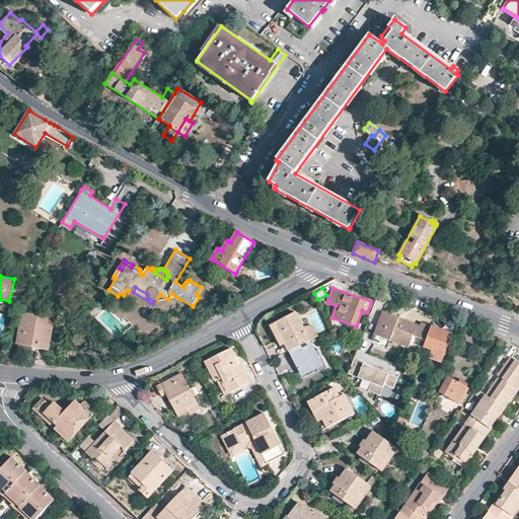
[(55,316),(23,310),(16,343),(49,349),(55,316)]
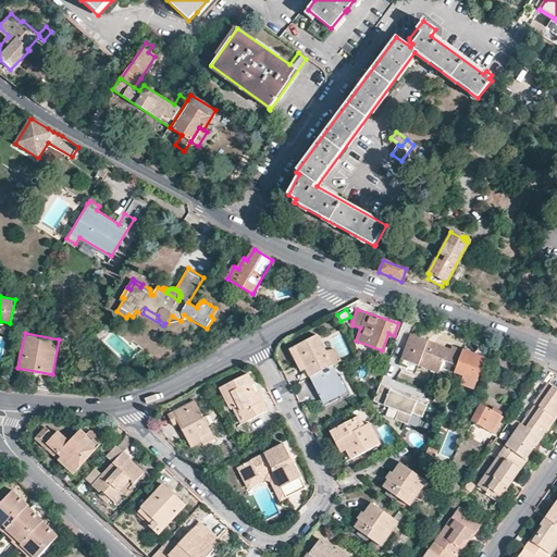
[(454,371),(462,351),(452,346),(449,350),(411,335),(410,334),(401,355),(418,361),(453,375),(454,371)]
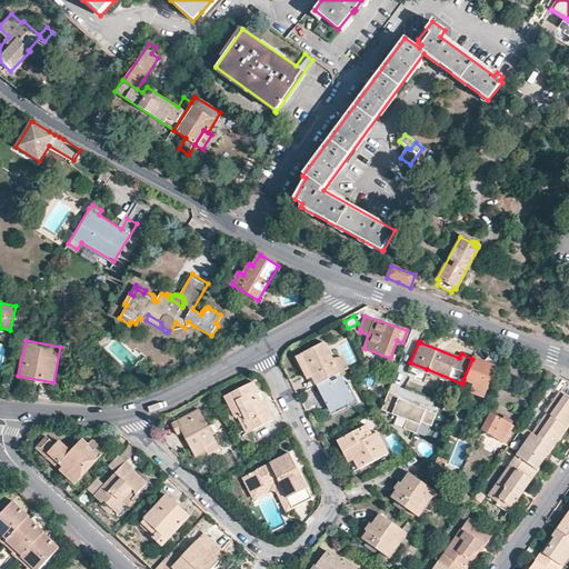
[(331,358),(323,342),(301,355),(312,377),(316,385),(317,385),(339,373),(331,358)]
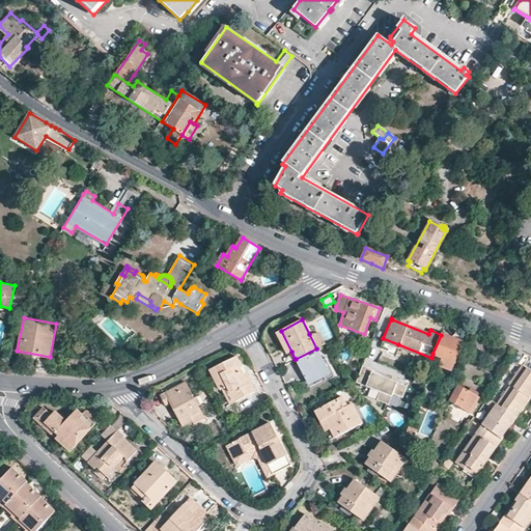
[(457,334),(448,330),(446,335),(456,339),(457,334)]
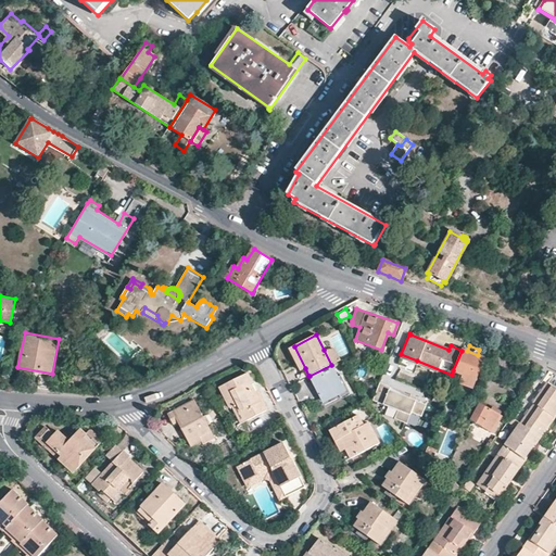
[(305,368),(294,346),(289,349),(301,370),(305,368)]
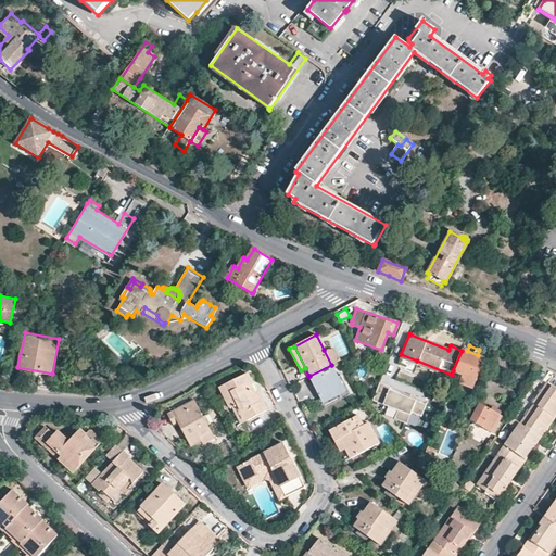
[(335,348),(324,350),(331,365),(341,359),(335,348)]
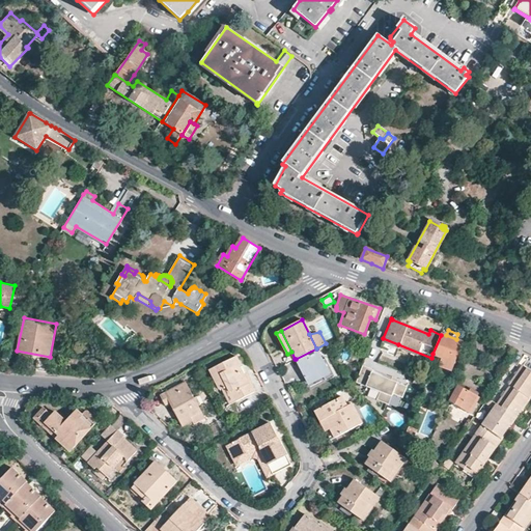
[(441,334),(441,335),(432,354),(442,358),(439,366),(452,371),(463,341),(456,339),(446,335),(441,334)]
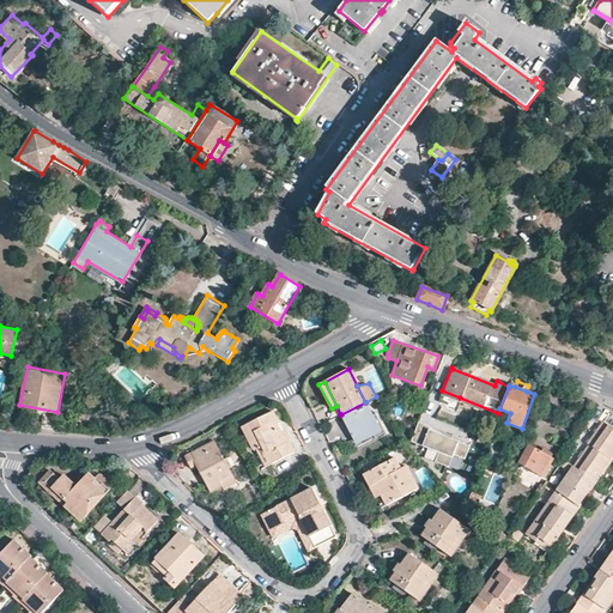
[(460,398),(442,390),(441,395),(459,402),(460,398)]
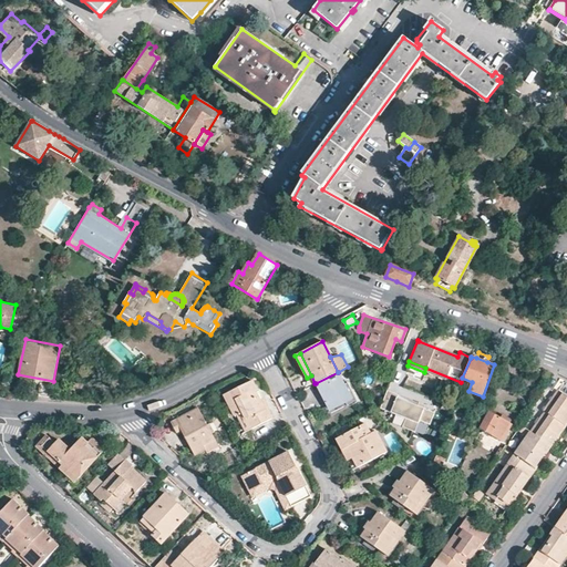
[(356,401),(347,383),(344,384),(338,372),(316,383),(315,383),(328,409),(343,401),(346,405),(356,401)]
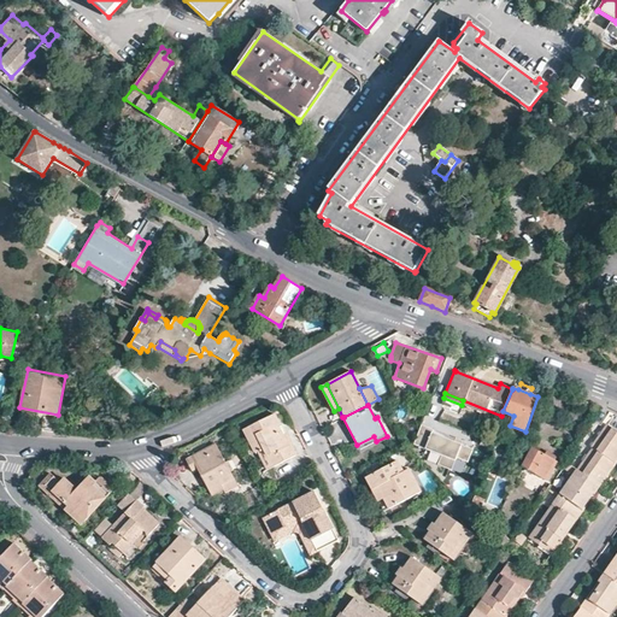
[(254,453),(258,451),(264,447),(274,466),(294,456),(294,457),(297,457),(285,434),(282,435),(278,427),(281,425),(275,413),(244,430),(254,453)]
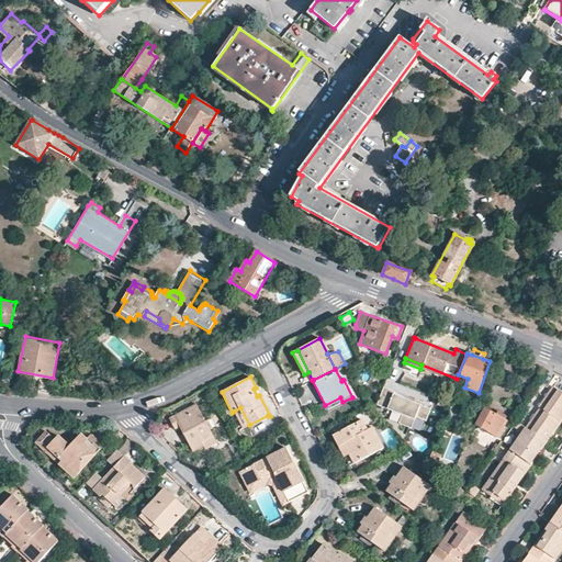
[(41,379),(38,392),(49,393),(52,381),(41,379)]
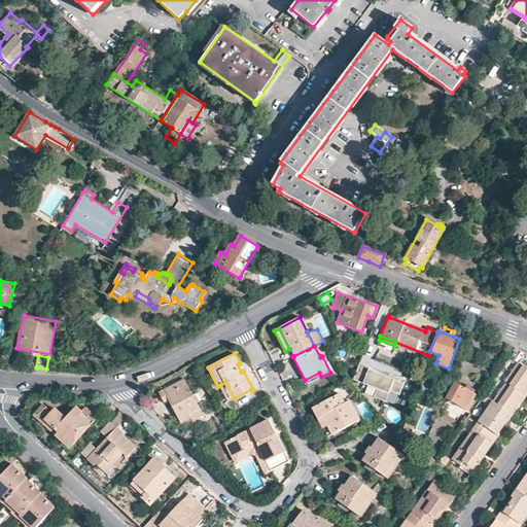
[(393,380),(395,377),(389,374),(388,378),(369,370),(370,366),(359,362),(353,380),(362,384),(364,381),(377,386),(373,397),(385,401),(389,391),(398,395),(403,383),(393,380)]
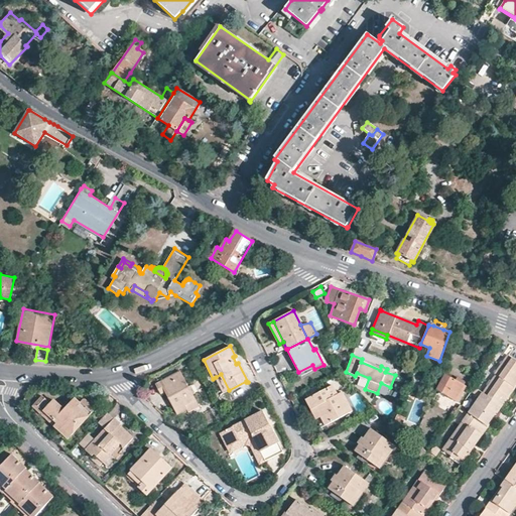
[(497,375),(483,394),(503,406),(515,388),(514,387),(515,384),(515,360),(508,355),(495,374),(497,375)]
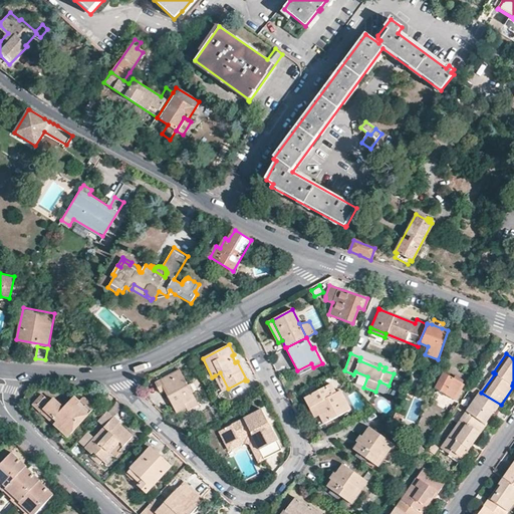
[(185,403),(195,398),(179,370),(155,383),(160,392),(164,389),(177,413),(186,407),(187,407),(185,403)]
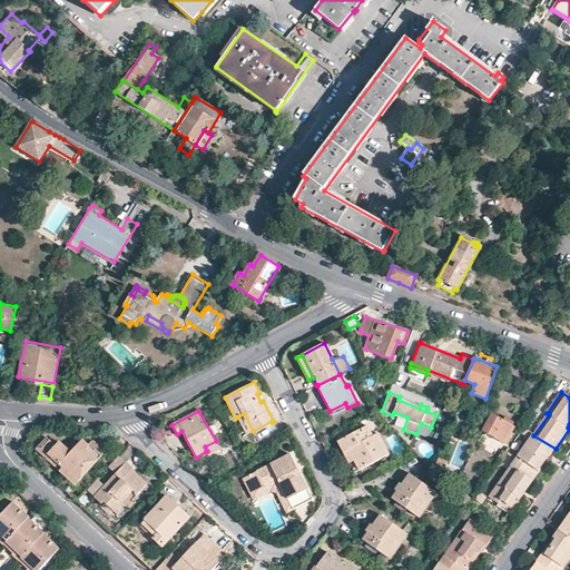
[(244,413),(238,416),(247,434),(253,431),(244,413)]
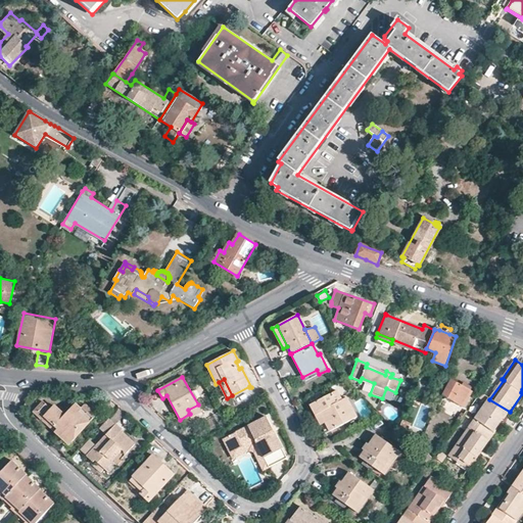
[(453,379),(443,395),(462,407),(466,398),(468,399),(473,391),(453,379)]
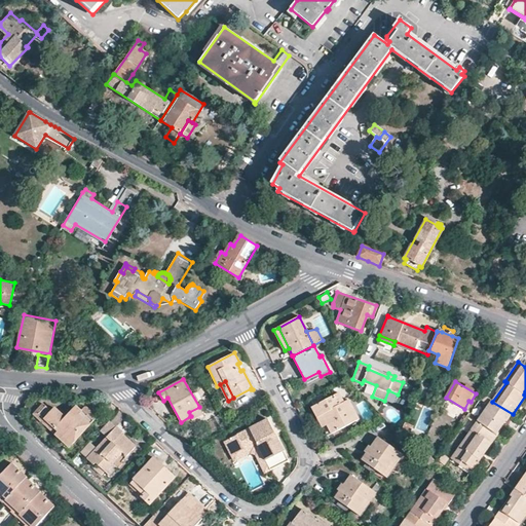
[(311,406),(317,417),(323,414),(327,424),(332,433),(359,419),(348,399),(343,402),(338,391),(311,406)]
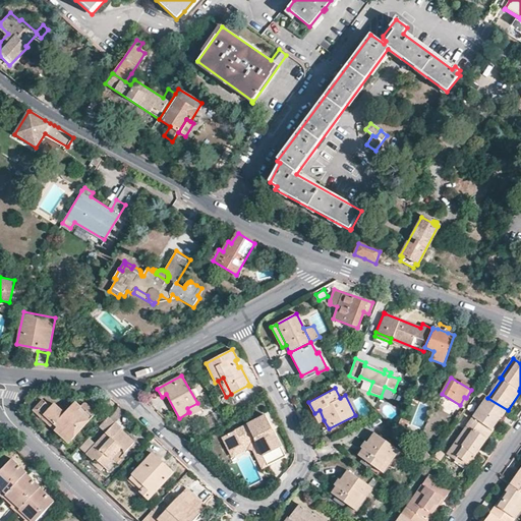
[(487,398),(478,392),(475,396),(484,402),(474,417),(493,429),(501,417),(502,418),(508,410),(487,398)]
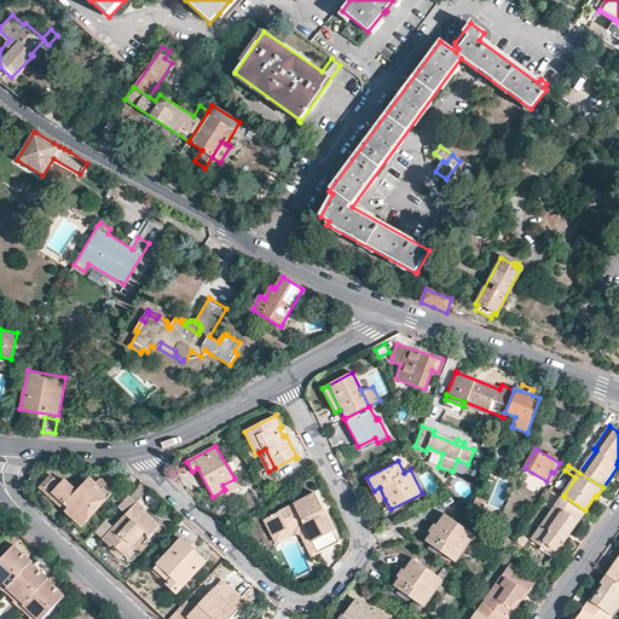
[(39,487),(50,498),(53,493),(84,522),(114,491),(102,479),(97,479),(93,482),(88,478),(86,481),(76,491),(73,487),(64,479),(59,484),(50,474),(39,487)]
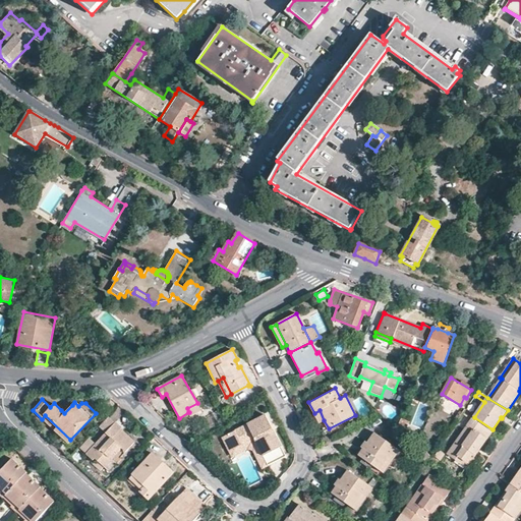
[(69,401),(61,410),(64,413),(72,405),(69,401)]
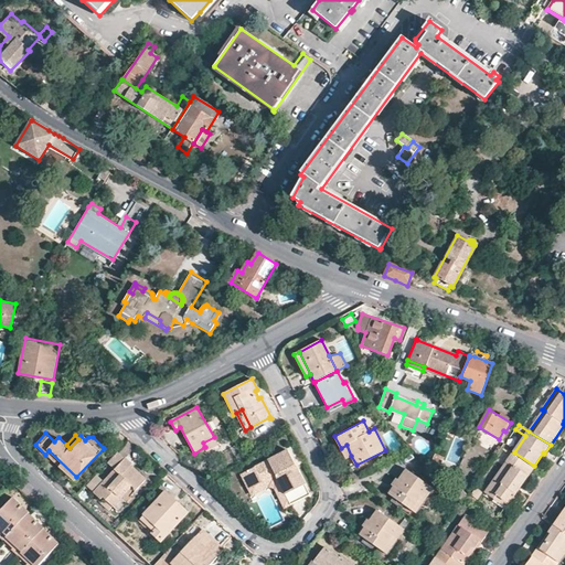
[(217,445),(214,437),(203,443),(205,447),(204,447),(206,451),(217,445)]
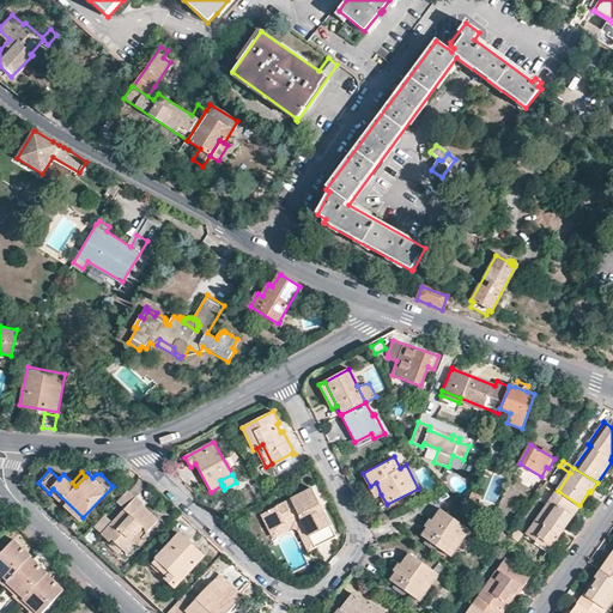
[(376,483),(370,486),(376,498),(381,495),(376,483)]
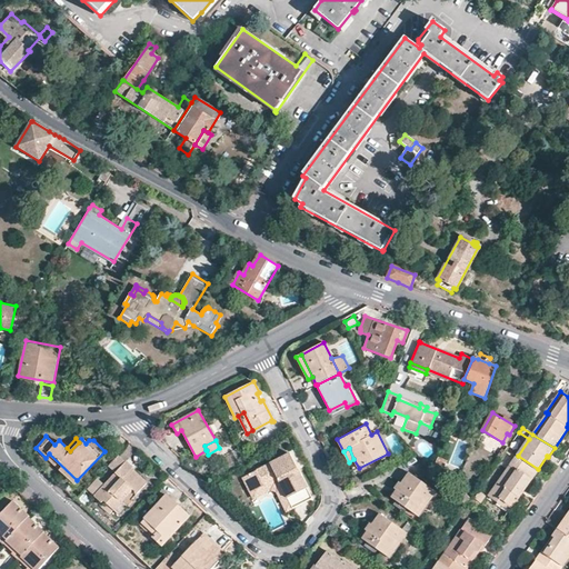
[(242,477),(250,491),(278,478),(292,508),(313,498),(289,452),(242,477)]
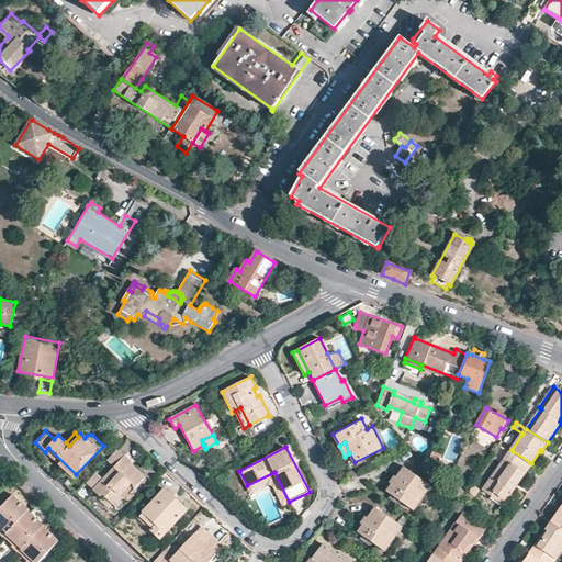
[(48,448),(45,452),(72,478),(76,474),(48,448)]
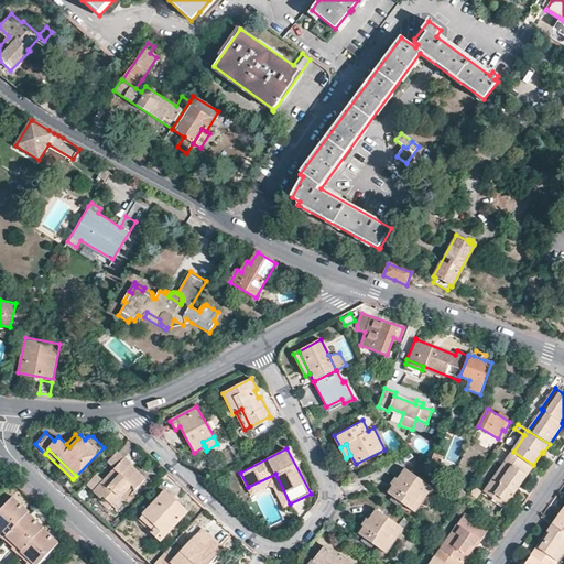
[(435,451),(432,457),(440,461),(443,454),(435,451)]
